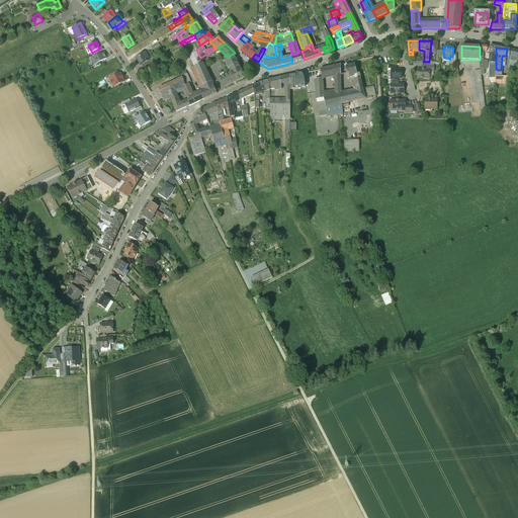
[(297,54),(292,55),(292,56),(290,57),(292,63),(304,60),(300,51),(298,52),(299,52),(297,53),(297,54)]
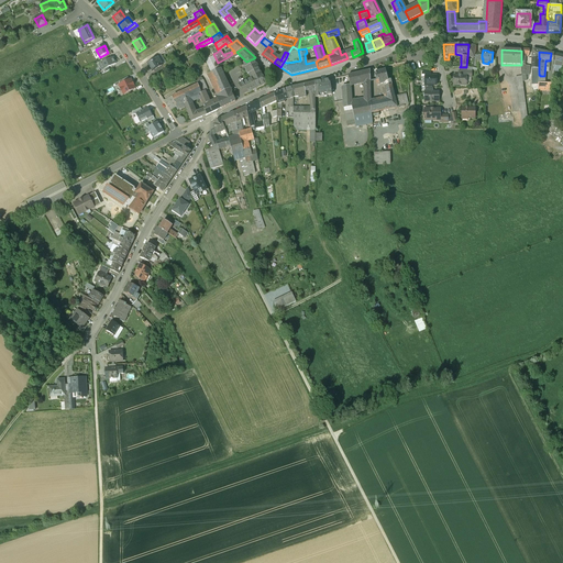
[(157,57),(147,63),(152,72),(154,70),(161,67),(163,65),(157,57)]
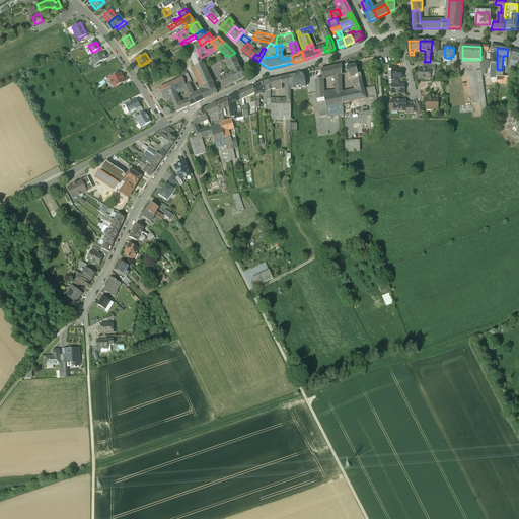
[(106,59),(104,54),(103,54),(95,58),(91,60),(94,65),(96,64),(97,67),(101,65),(100,62),(106,59)]
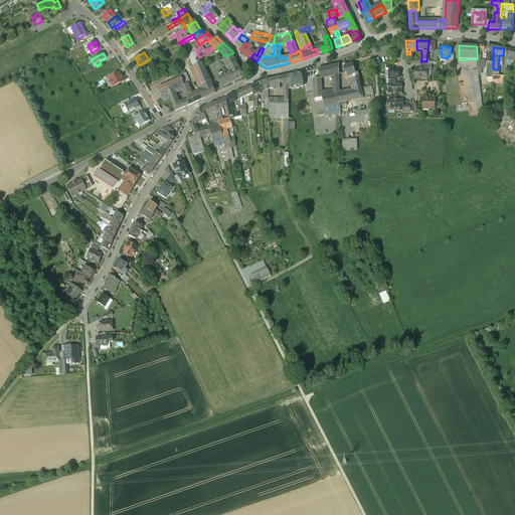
[(225,56),(223,56),(225,60),(224,61),(228,69),(229,68),(230,71),(218,77),(222,87),(227,84),(226,83),(229,81),(230,82),(231,82),(232,82),(234,81),(234,80),(243,76),(240,71),(239,71),(237,69),(239,68),(236,62),(235,59),(234,59),(232,53),(225,56)]
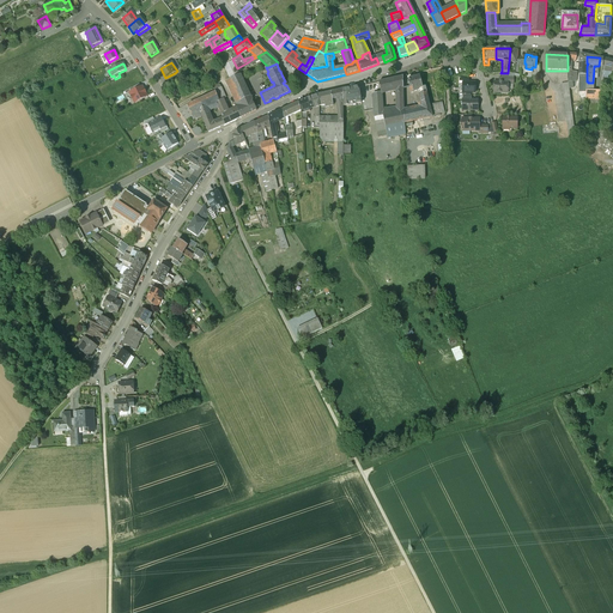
[(571,67),(568,66),(568,71),(568,72),(569,83),(569,89),(574,87),(572,82),(576,82),(577,73),(571,72),(571,67)]
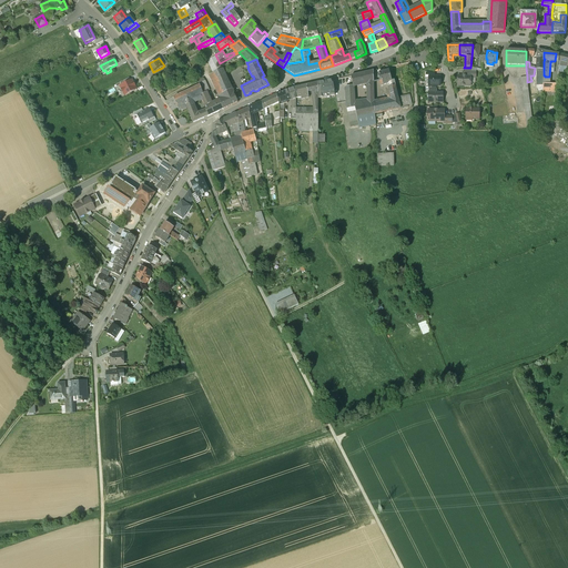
[(195,66),(190,69),(195,78),(201,74),(195,66)]
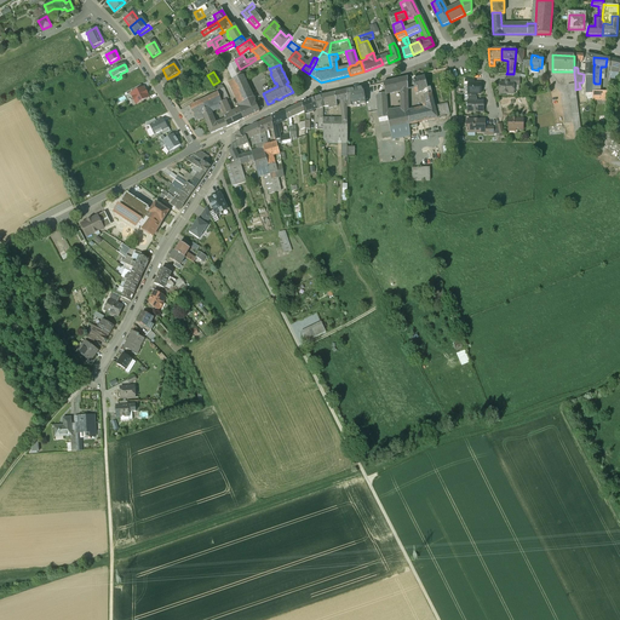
[(245,79),(242,75),(233,80),(242,103),(253,98),(245,79)]
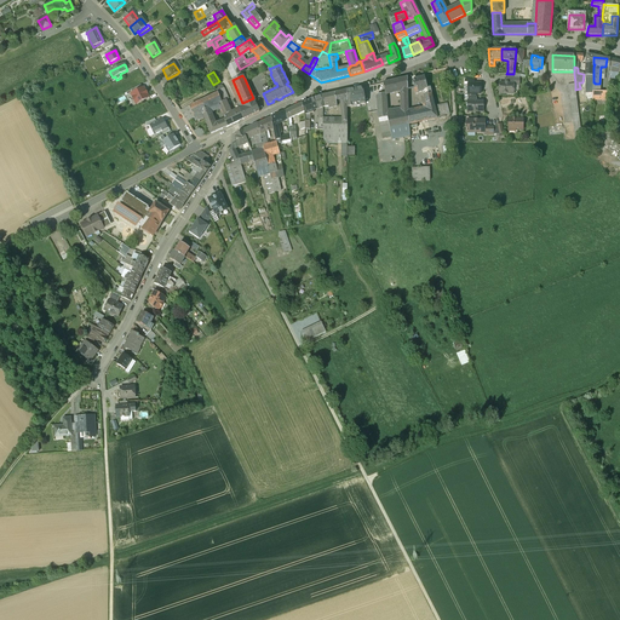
[(407,78),(383,84),(385,95),(401,91),(408,89),(407,78)]
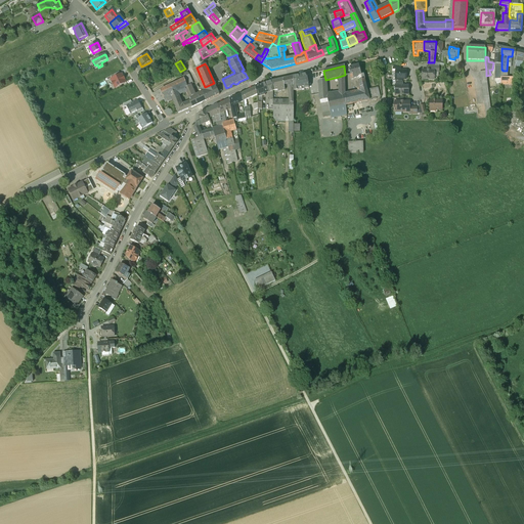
[(358,66),(348,68),(350,75),(351,75),(352,79),(358,78),(358,76),(360,76),(358,66)]
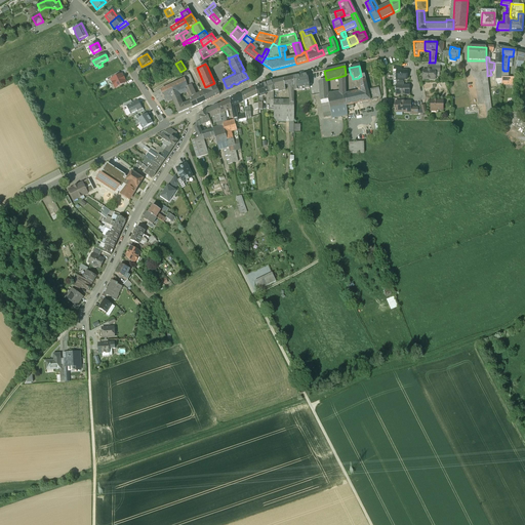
[(431,71),(431,70),(426,70),(426,71),(422,71),(422,79),(435,79),(436,77),(436,76),(435,74),(435,72),(435,71),(431,71)]
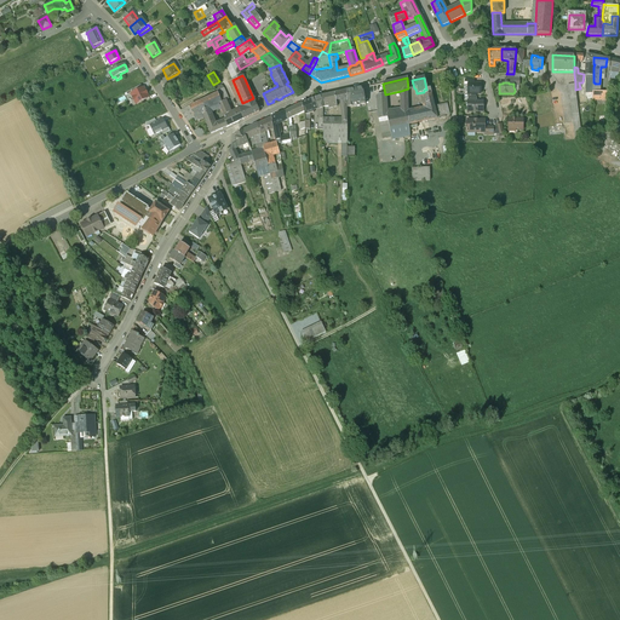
[(472,84),(468,84),(468,85),(468,93),(481,93),(481,84),(474,84),(472,84)]
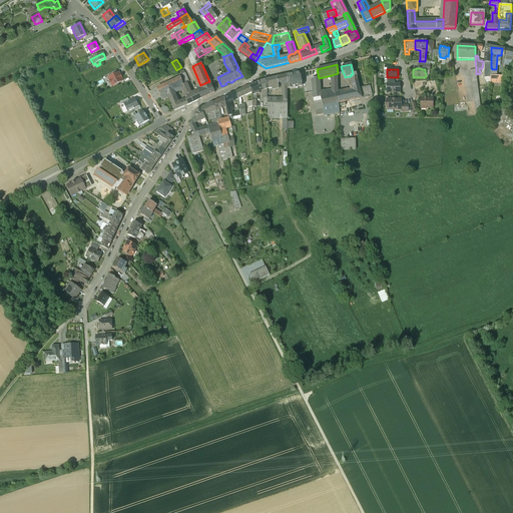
[(476,69),(470,70),(476,116),(482,115),(476,74),(476,69)]
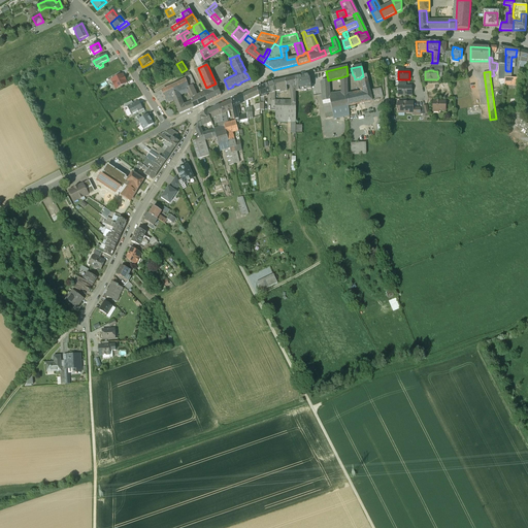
[(113,79),(111,80),(116,89),(127,83),(123,74),(121,75),(113,79)]
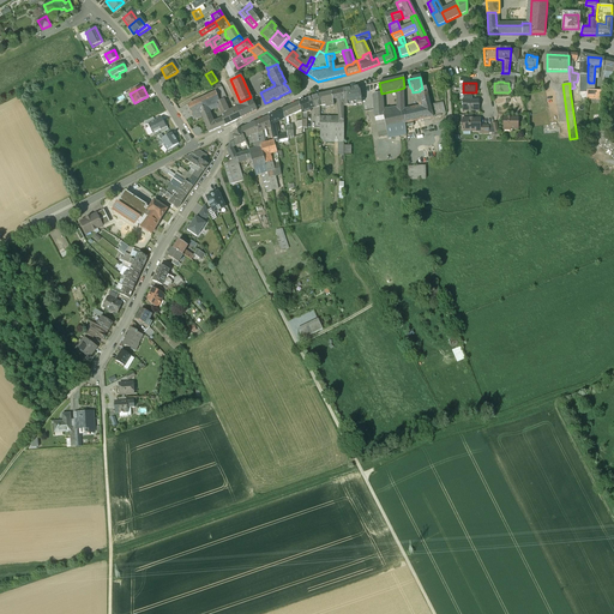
[(359,86),(343,90),(343,101),(343,107),(350,106),(349,103),(355,102),(356,104),(362,103),(359,86)]
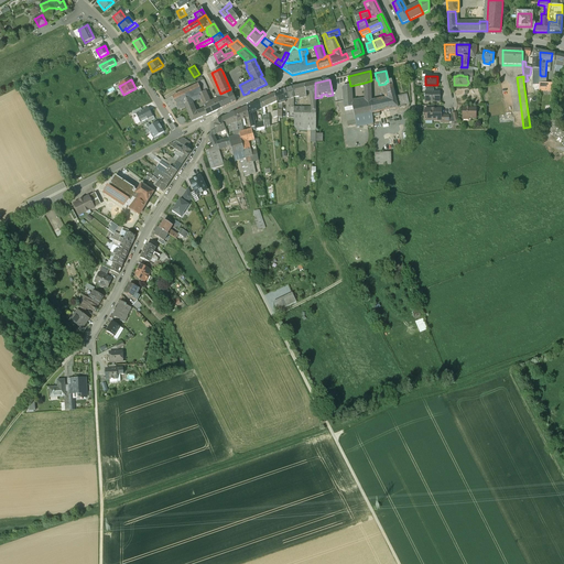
[(208,90),(203,80),(196,84),(197,85),(202,94),(205,91),(208,90)]
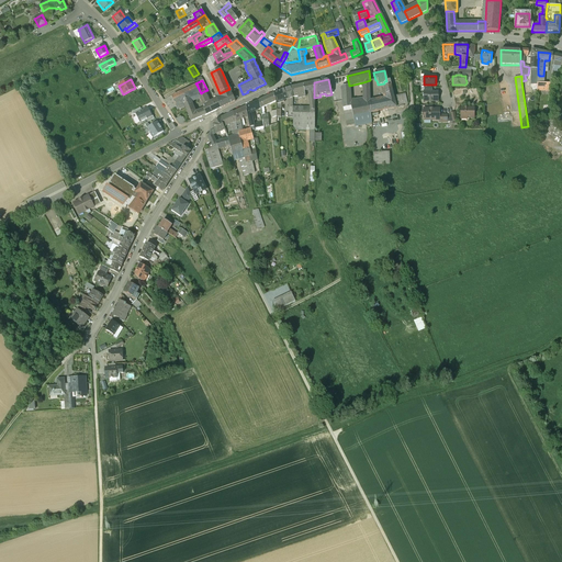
[(370,80),(363,82),(363,103),(361,104),(363,114),(371,113),(370,103),(370,80)]
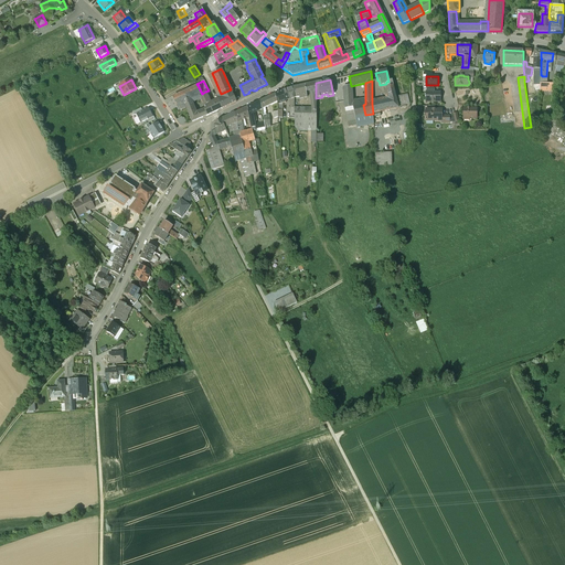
[(316,83),(305,85),(306,92),(309,91),(310,93),(312,108),(311,108),(311,110),(317,110),(316,98),(316,93),(316,83)]
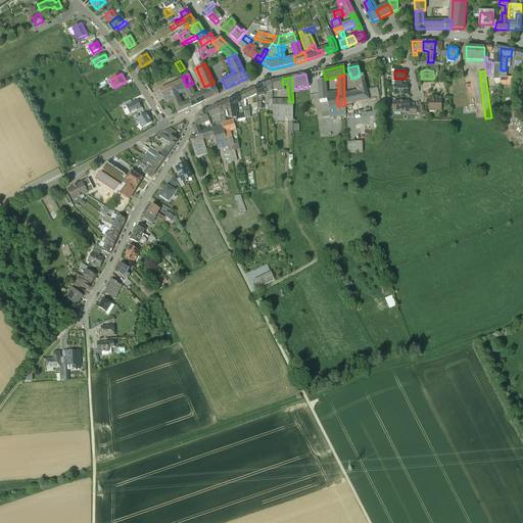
[(169,87),(168,87),(171,95),(176,92),(184,88),(187,87),(183,79),(169,87)]
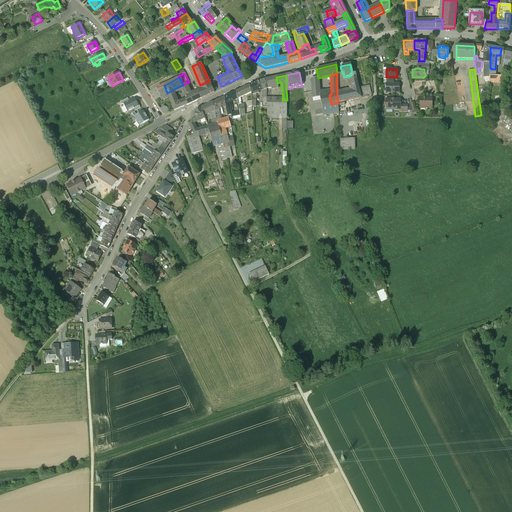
[(276,77),(266,79),(267,88),(271,88),(271,89),(278,88),(277,83),(276,77)]
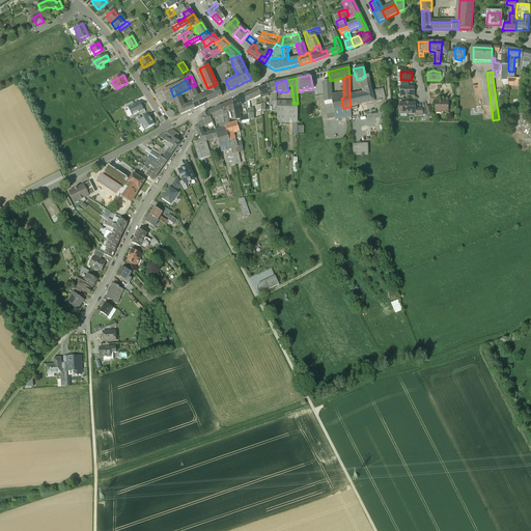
[(330,81),(323,82),(325,103),(332,101),(333,110),(343,108),(341,99),(336,100),(334,94),(331,94),(330,81)]
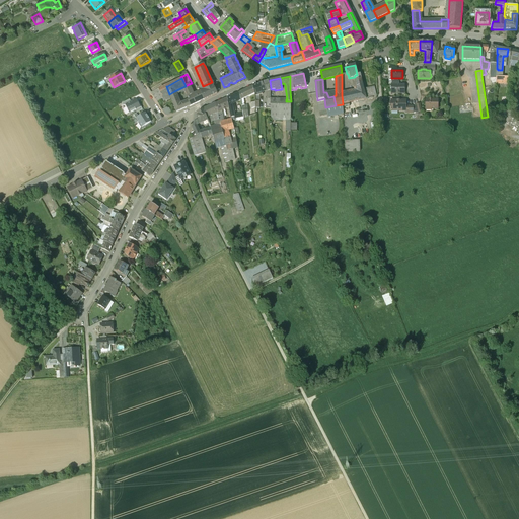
[(358,92),(342,95),(343,104),(354,101),(366,99),(366,97),(364,89),(361,79),(356,80),(355,80),(358,92)]
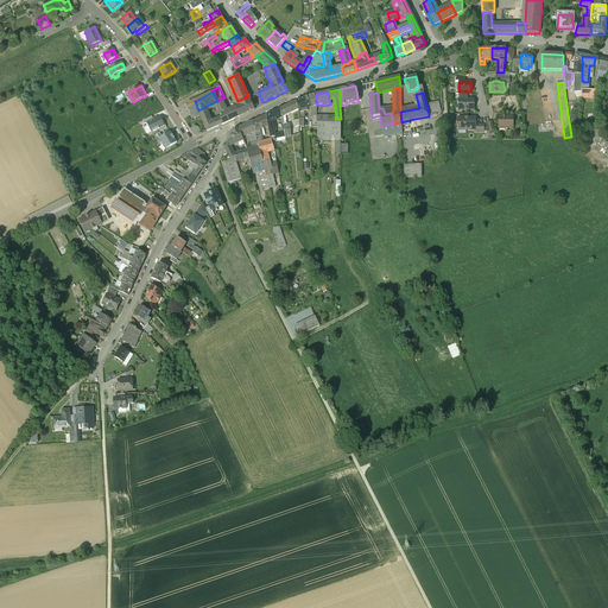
[(248,96),(238,101),(239,103),(238,105),(239,106),(249,101),(248,96)]
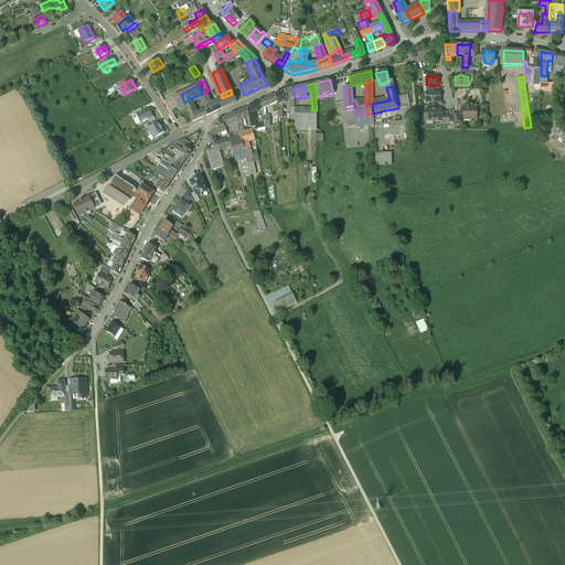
[(287,91),(275,94),(277,100),(277,103),(278,105),(286,103),(285,100),(289,99),(287,91)]
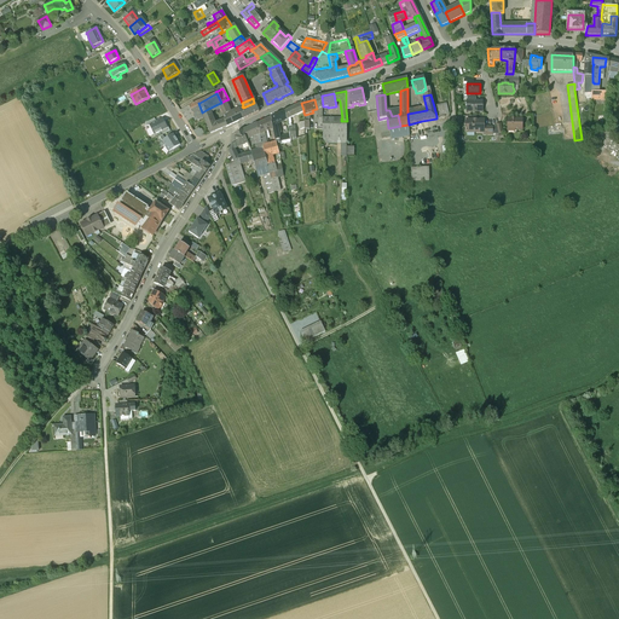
[(467,100),(467,102),(466,103),(466,105),(467,106),(467,111),(482,111),(482,100),(475,100),(467,100)]
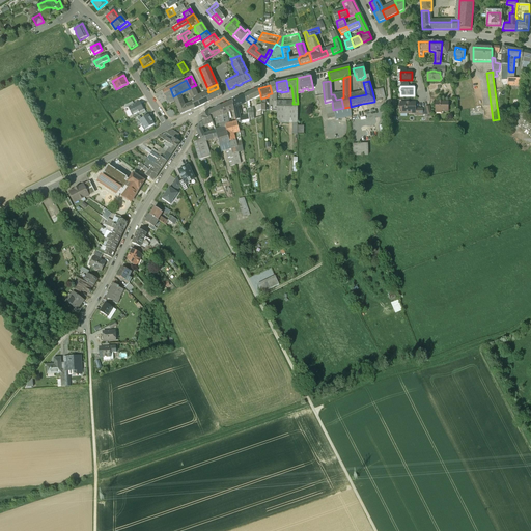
[(173,96),(170,88),(162,91),(166,102),(174,99),(173,96)]
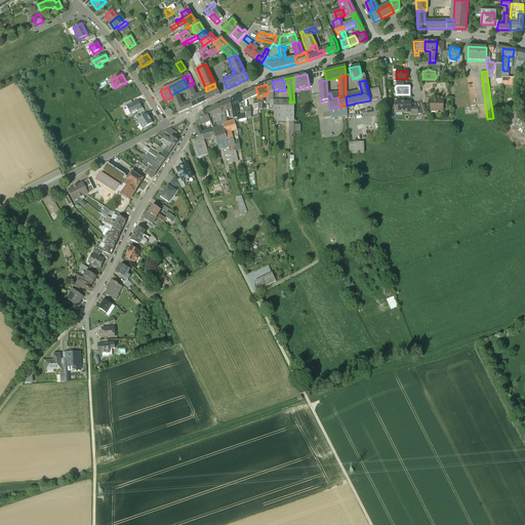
[(206,91),(203,93),(206,101),(219,94),(215,87),(206,91)]
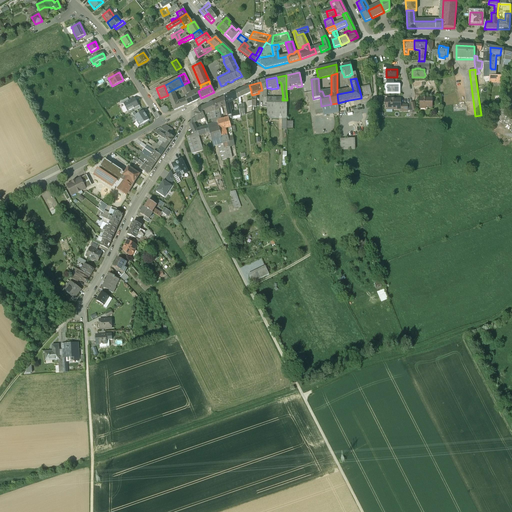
[(249,85),(241,89),(243,96),(251,93),(251,91),(249,85)]
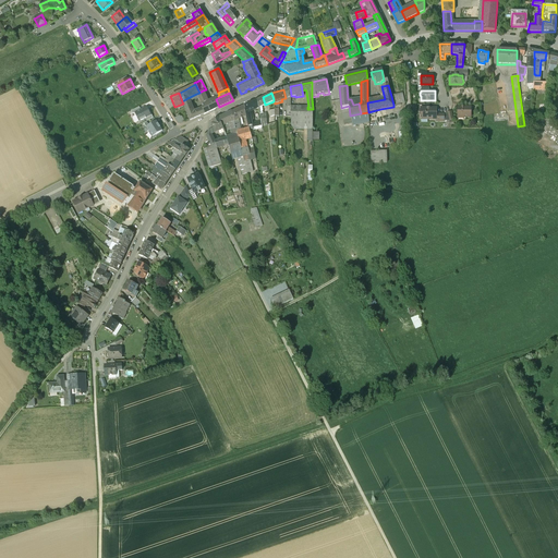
[(398,94),(391,96),(393,105),(400,104),(398,94)]
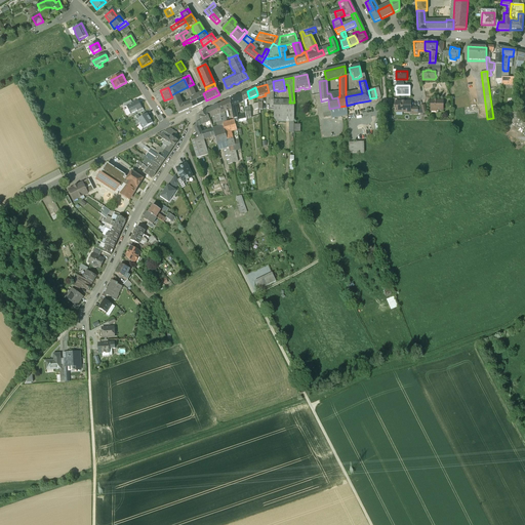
[(203,93),(196,96),(193,89),(187,92),(191,101),(190,103),(192,108),(206,101),(203,93)]
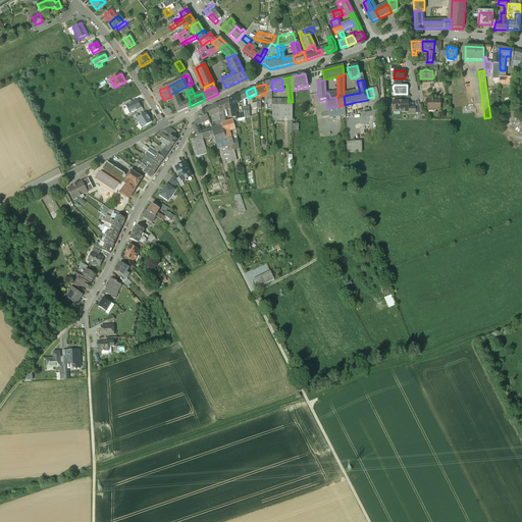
[(159,90),(152,93),(158,102),(163,100),(159,90)]
